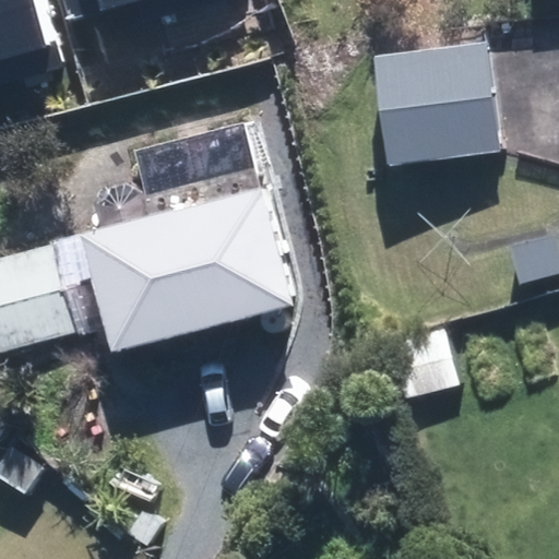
[(0,0),(0,84),(52,70),(32,0),(0,0)]
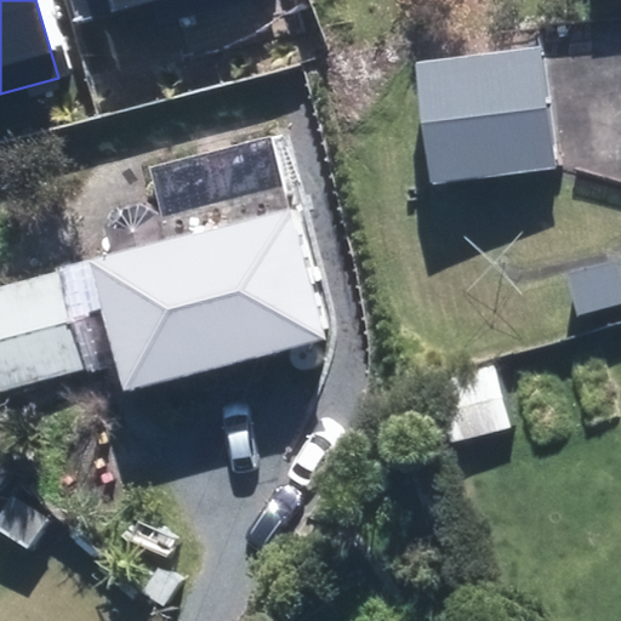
[(419,61),(433,180),(553,164),(537,45),(419,61)]
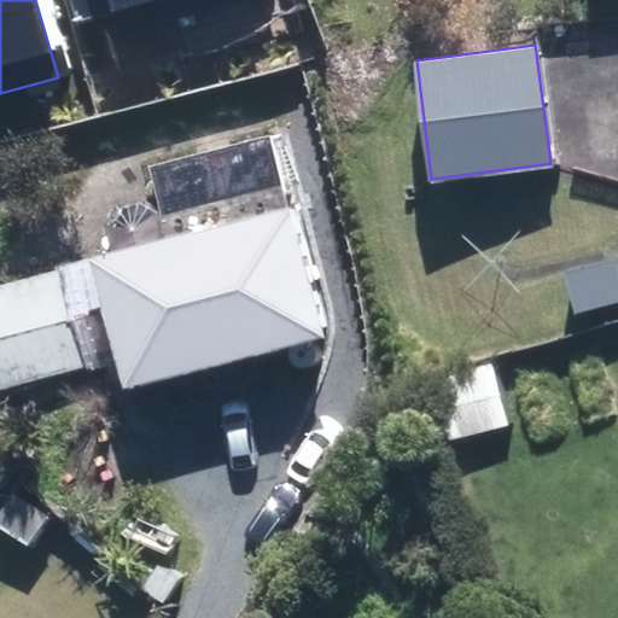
[(91,263),(124,388),(316,337),(283,213),(91,263)]
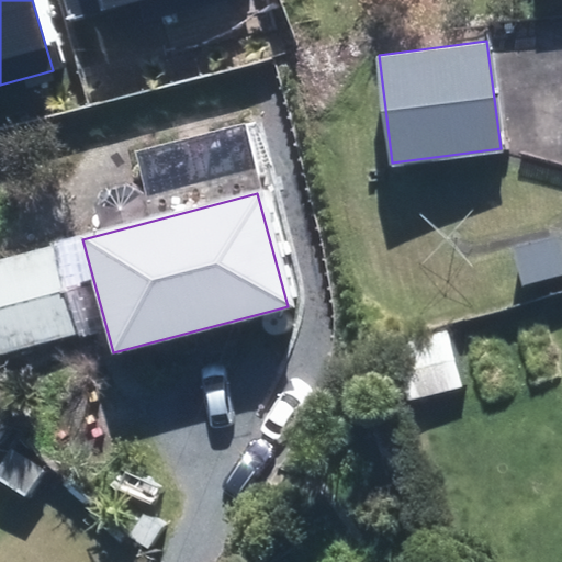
[(561,235),(527,244),(536,281),(561,274),(561,235)]
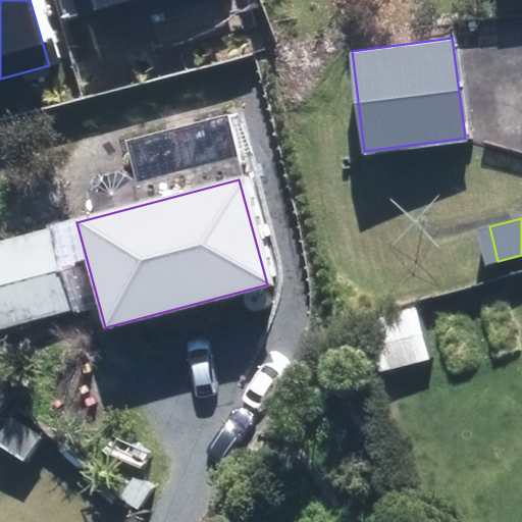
[(0,243),(0,326),(62,308),(40,231),(0,243)]
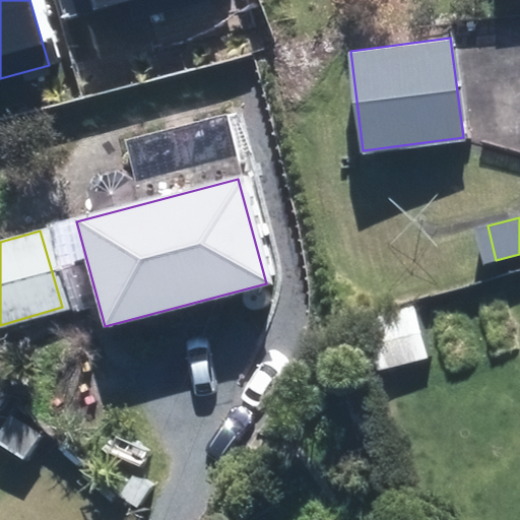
[(376,372),(429,358),(414,305),(362,319),(376,372)]
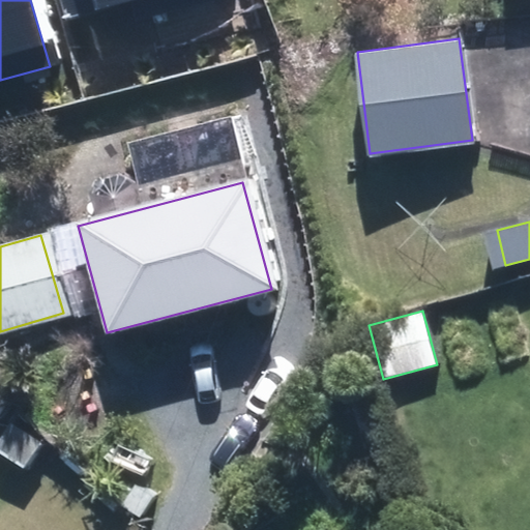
[(0,441),(0,446),(27,467),(42,444),(12,423),(0,441)]
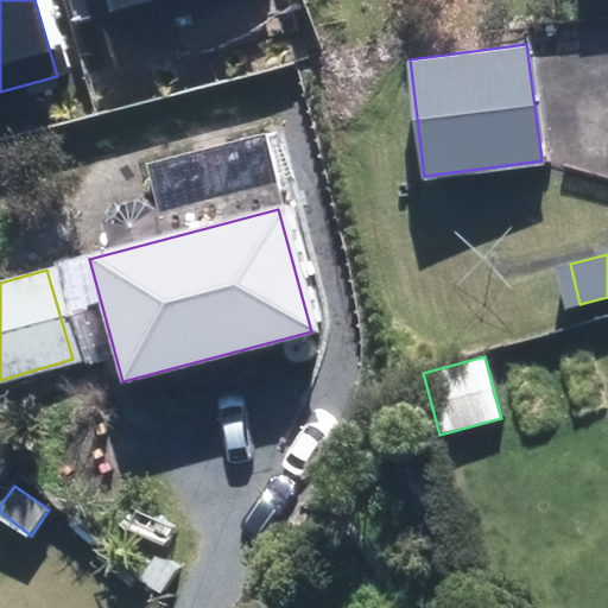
[(152,583),(171,599),(189,577),(170,562),(152,583)]
